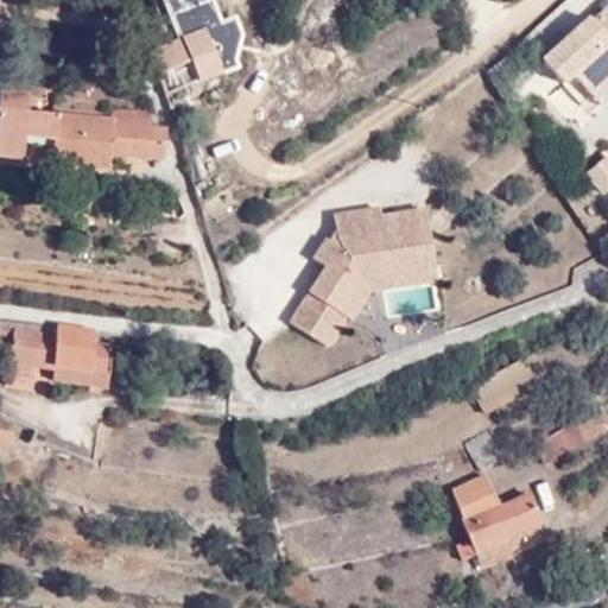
[(607,8),(591,25),(588,20),(544,64),(583,107),(607,82),(607,8)]
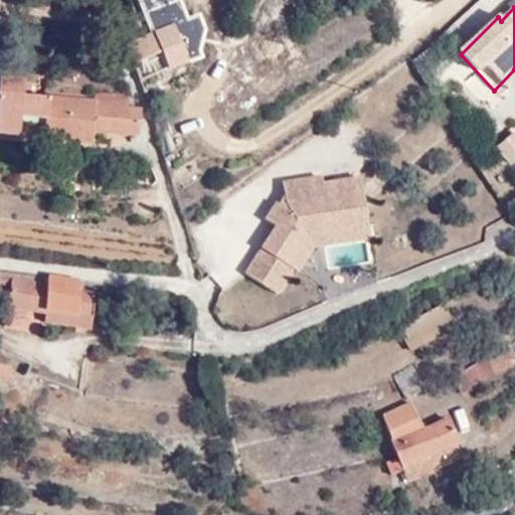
[(173,30),(126,49),(139,89),(164,77),(170,92),(195,81),(173,30)]
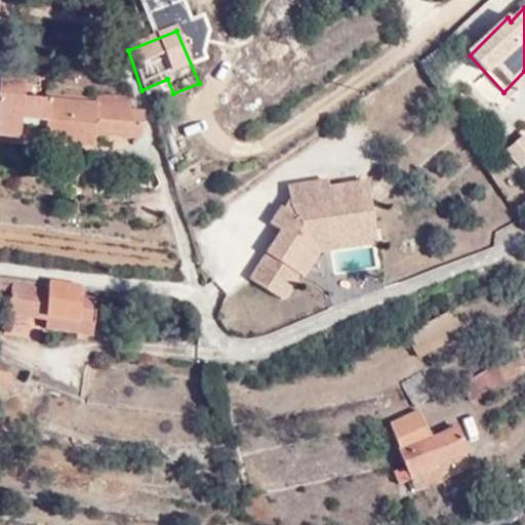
[(512,101),(524,87),(524,71),(503,92),(512,101)]
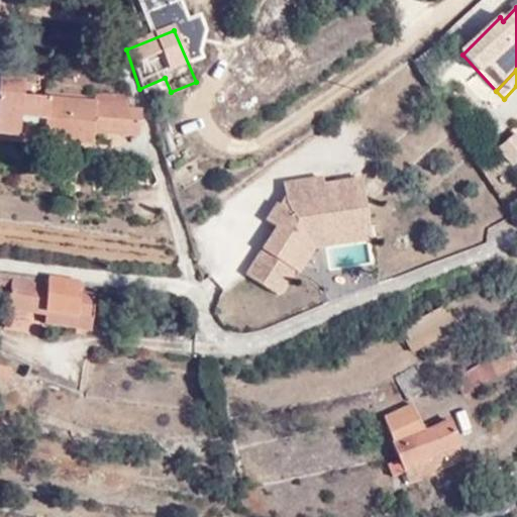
[(27,94),(27,83),(1,80),(0,101),(0,132),(25,134),(25,114),(47,115),(46,137),(94,139),(94,129),(139,133),(141,106),(126,106),(127,93),(95,92),(94,99),(27,94)]
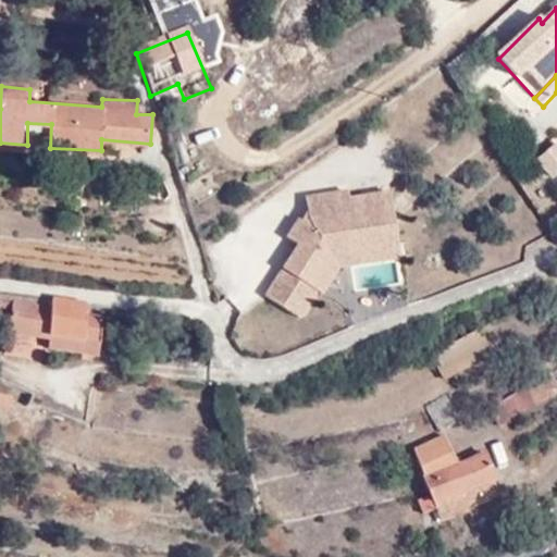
[(556,177),(556,143),(556,141),(534,162),(553,183),(556,177)]
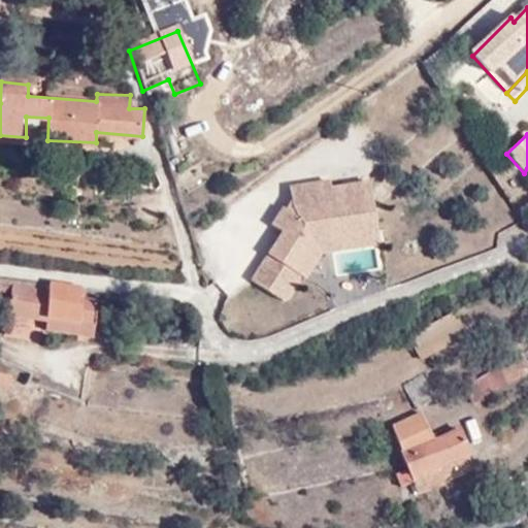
[(305,189),(292,207),(278,226),(289,233),(253,281),(271,293),(289,270),(299,278),(318,256),(318,241),(383,242),(381,194),(343,194),(343,189),(305,189)]
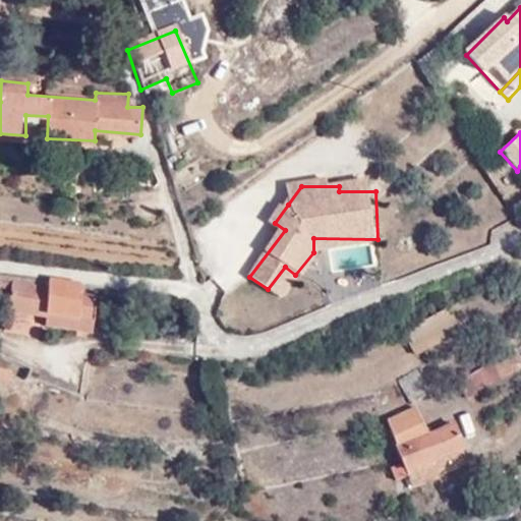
[(275,223),(288,205),(280,199),(268,218),(275,223)]
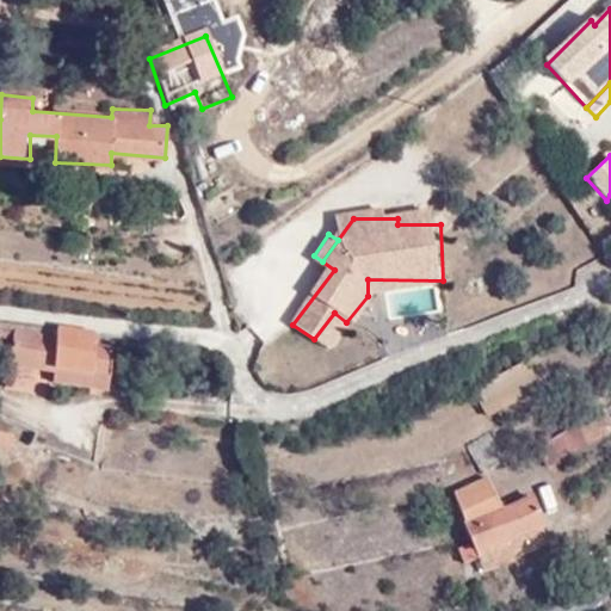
[(443,295),(443,281),(368,279),(368,296),(443,295)]
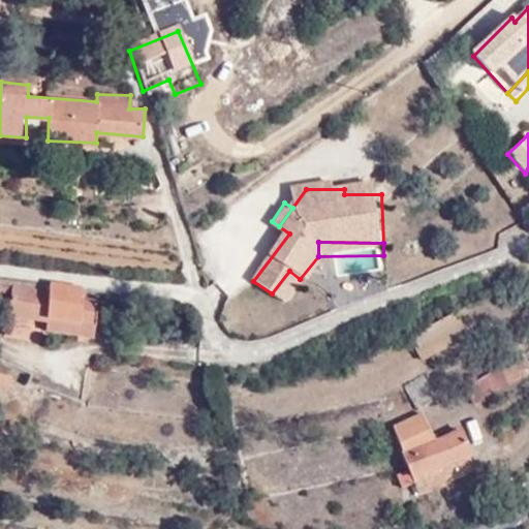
[(289,271),(272,293),(282,302),(300,279),(289,271)]
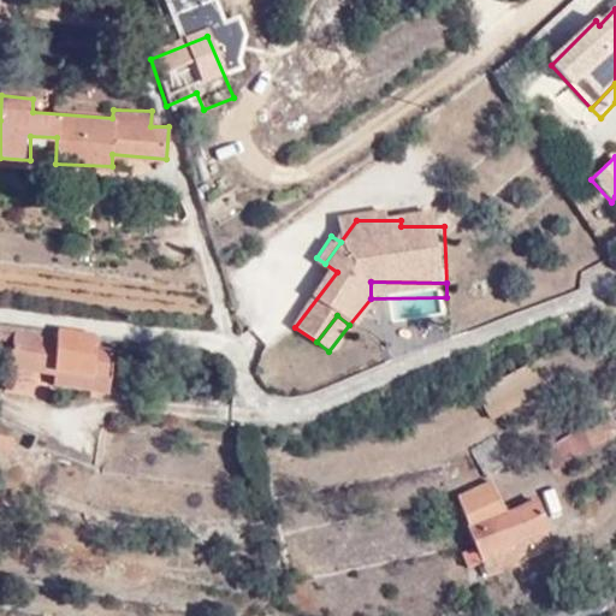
[(16,333),(11,351),(7,367),(51,374),(53,369),(65,369),(65,372),(93,377),(94,371),(112,374),(117,343),(102,341),(102,333),(58,327),(55,341),(16,333)]
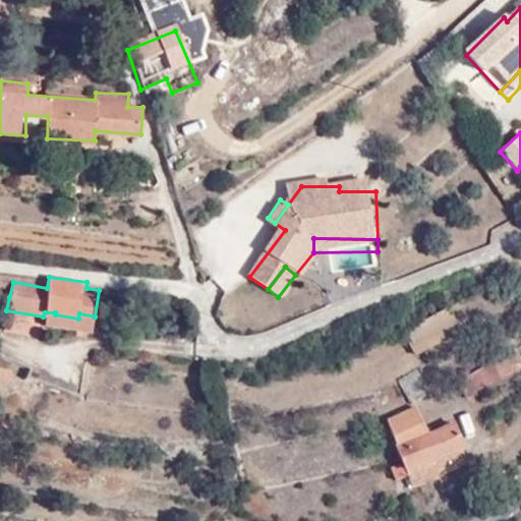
[(13,282),(0,279),(0,295),(9,297),(13,282)]
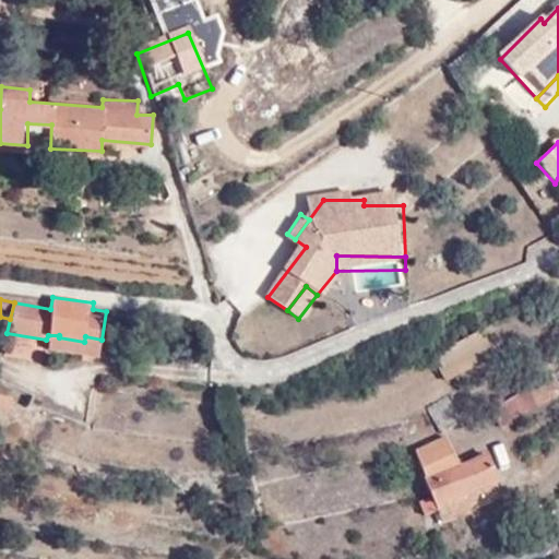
[(494,351),(480,326),(435,351),(448,376),(494,351)]
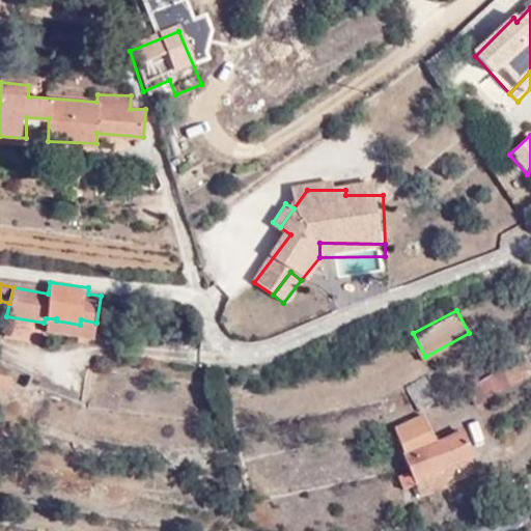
[(474,404),(529,374),(520,359),(466,389),(474,404)]
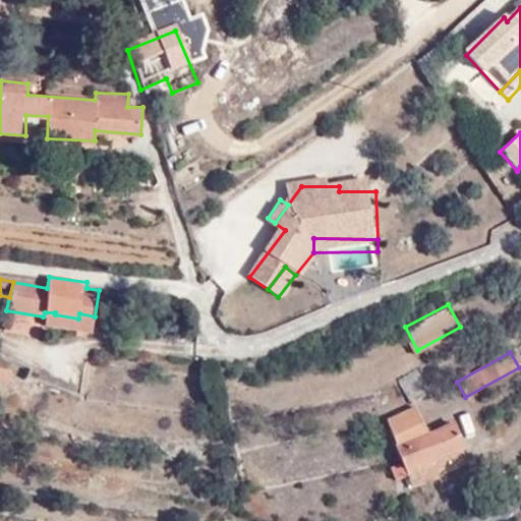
[(395,369),(409,400),(432,391),(418,360),(395,369)]
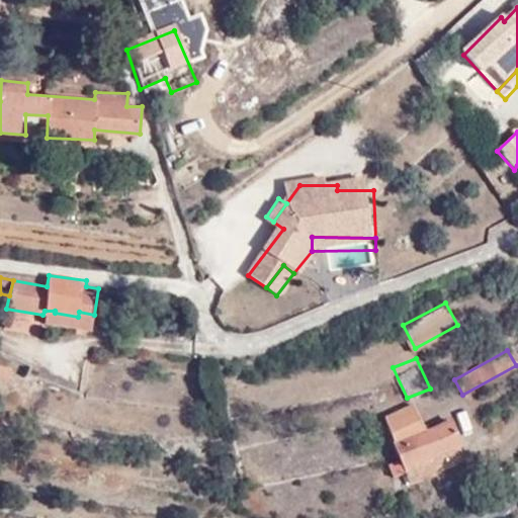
[(422,431),(412,407),(382,419),(410,484),(435,473),(429,459),(458,445),(449,420),(422,431)]
